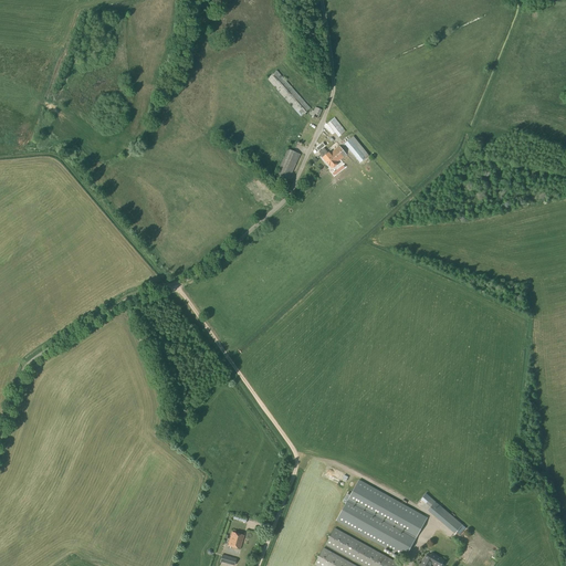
[(268,79),(301,117),(311,109),(276,71),(268,79)]
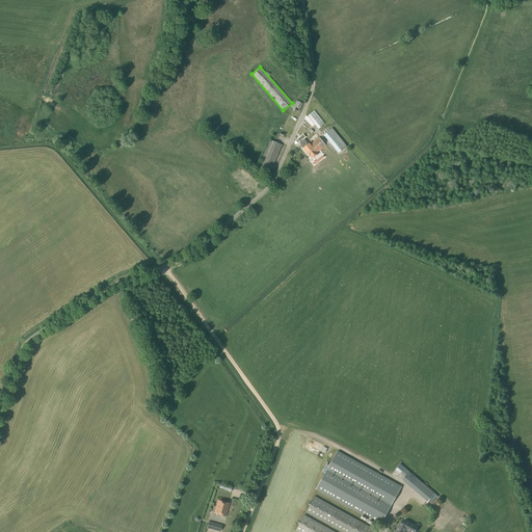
[(302,103),(296,101),(293,109),(298,112),(302,103)]
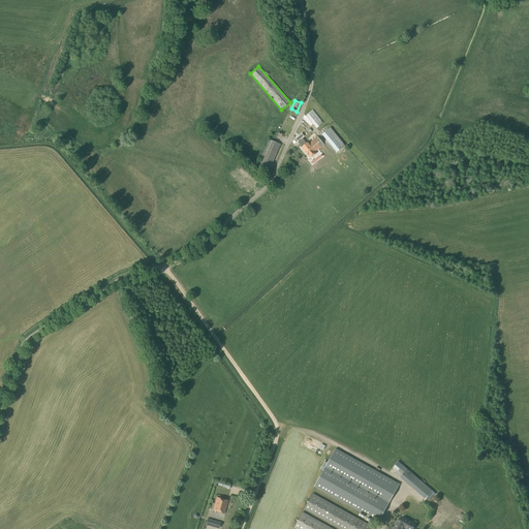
[(306,115),(316,128),(322,123),(312,111),(306,115)]
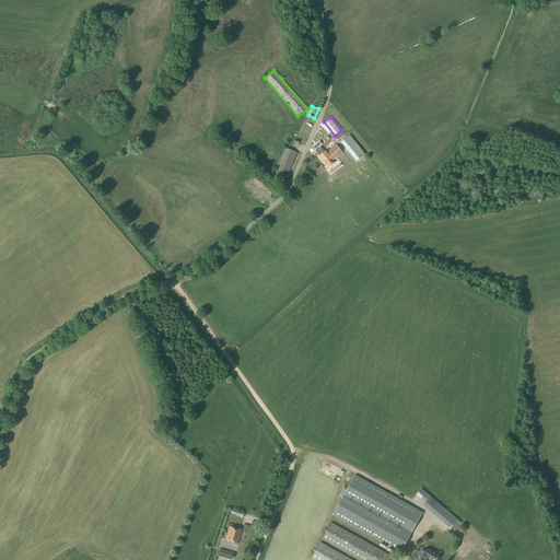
[(340,142),(356,161),(364,154),(349,136),(340,142)]
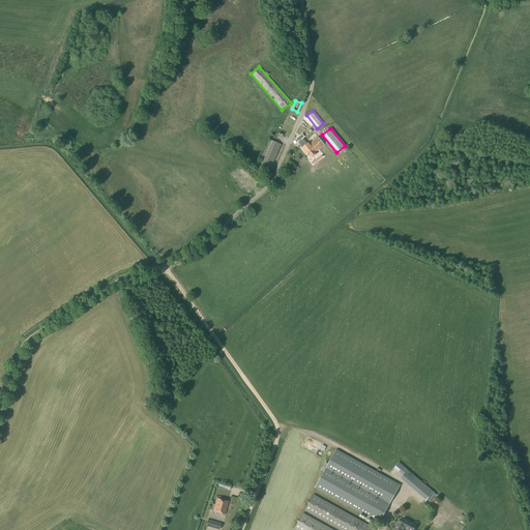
[(308,155),(311,158),(316,153),(315,152),(324,145),(318,137),(308,144),(307,144),(303,139),(298,143),(300,145),(308,155)]
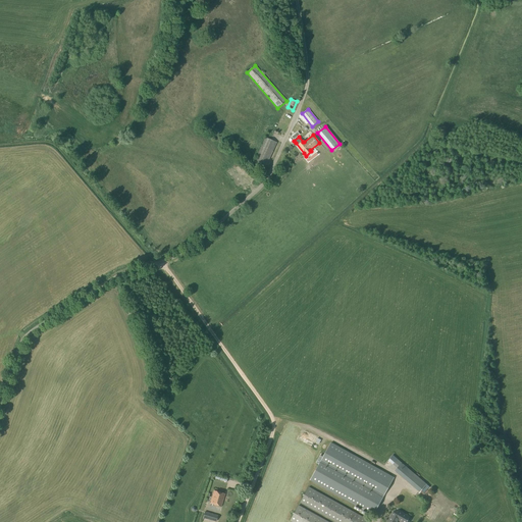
[(254,166),(263,170),(265,165),(266,166),(276,143),(265,138),(255,161),(256,161),(254,166)]
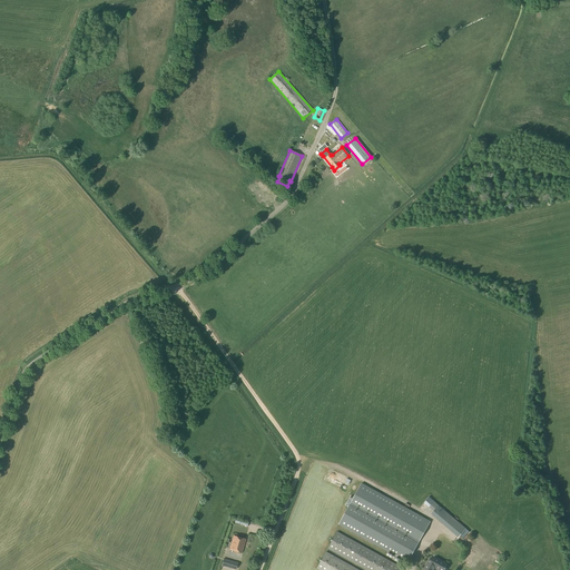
[(403,559),(406,552),(411,556),(426,529),(421,526),(425,519),(362,484),(340,524),(403,559)]
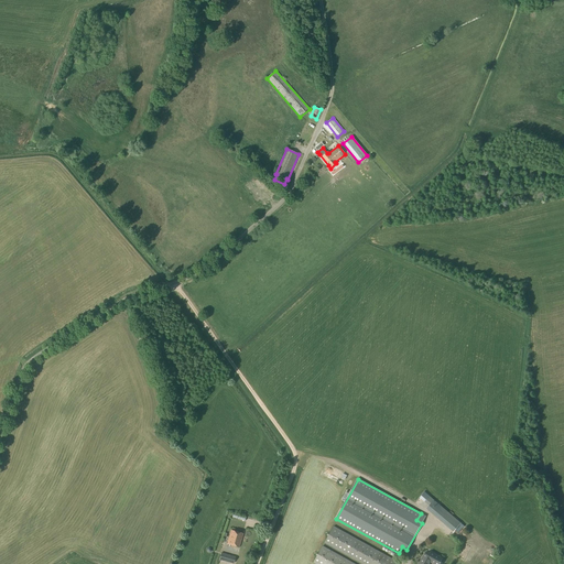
[(441,520),(447,512),(437,503),(429,496),(424,501),(429,506),(426,508),(430,511),(441,520)]
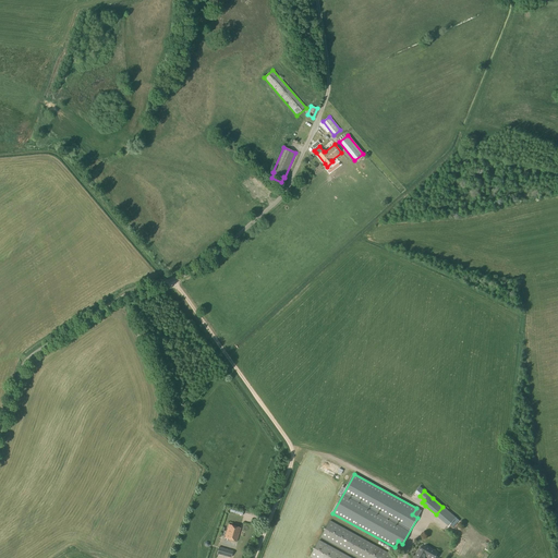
[(322,536),(360,557),(395,557),(396,557),(330,521),(322,536)]
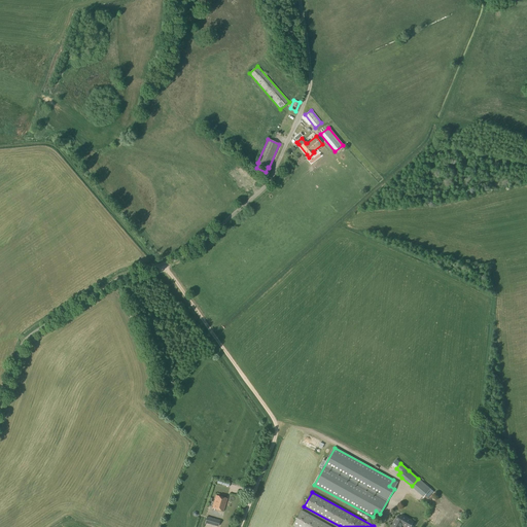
[(212,507),(223,512),(227,498),(216,495),(212,507)]
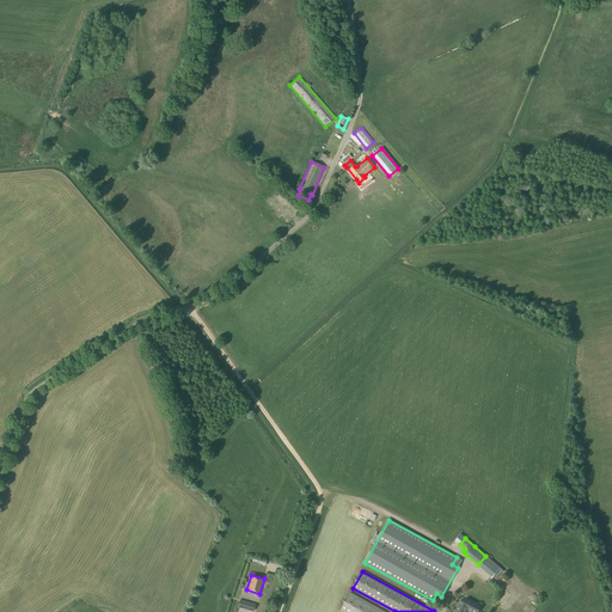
[(341,610),(343,611),(384,611),(350,593),(341,610)]
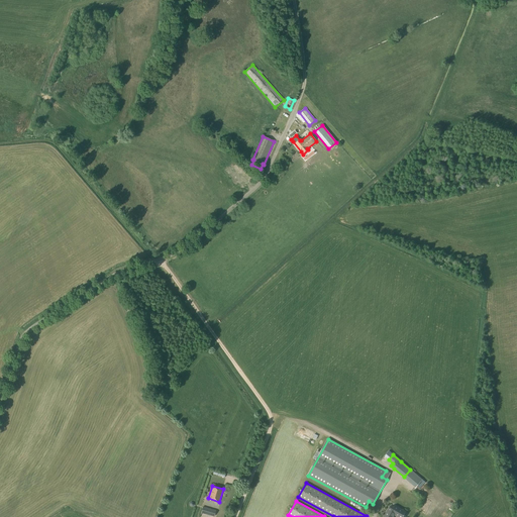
[(383,516),(393,516),(395,516),(397,516),(405,516),(406,516),(406,515),(407,512),(395,505),(389,507),(383,516)]
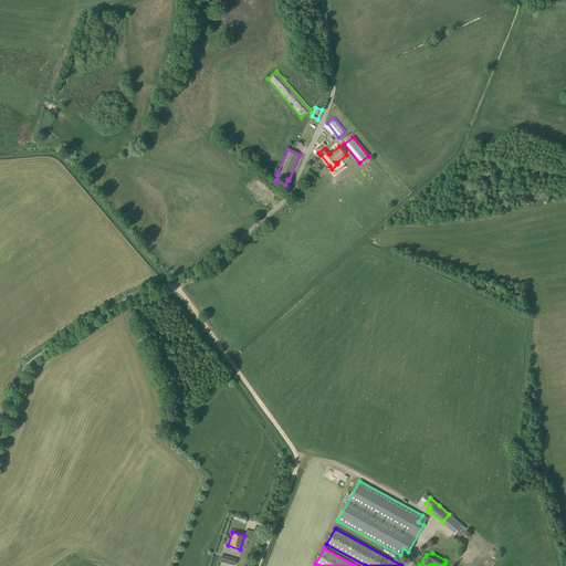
[(236,559),(222,555),(220,562),(234,565),(236,559)]
